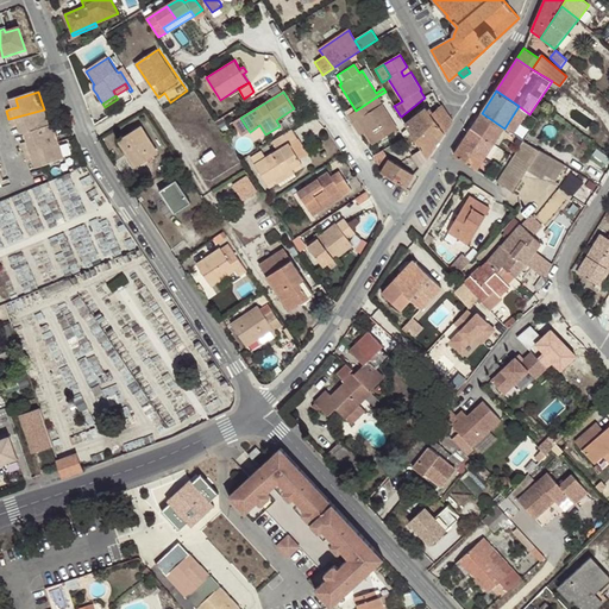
[(399,129),(377,96),(356,111),(352,113),(357,120),(372,145),(399,129)]
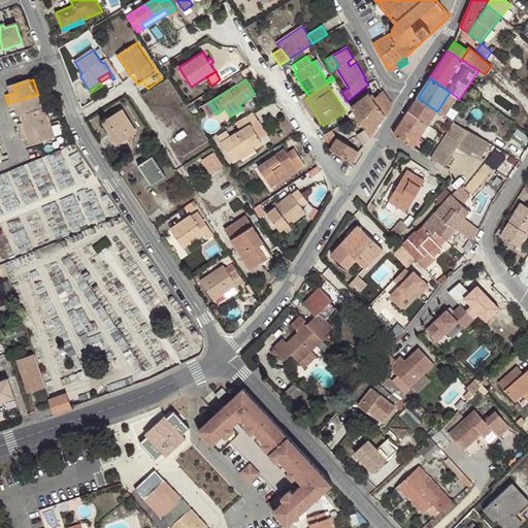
[(370,136),(371,136),(393,105),(384,91),(374,100),(370,94),(351,106),(352,108),(356,114),(361,122),(370,136)]
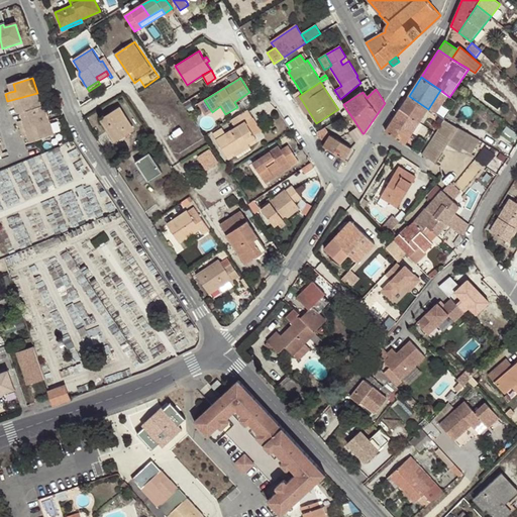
[(42,108),(37,93),(7,101),(10,109),(15,108),(19,106),(21,114),(24,113),(42,108)]
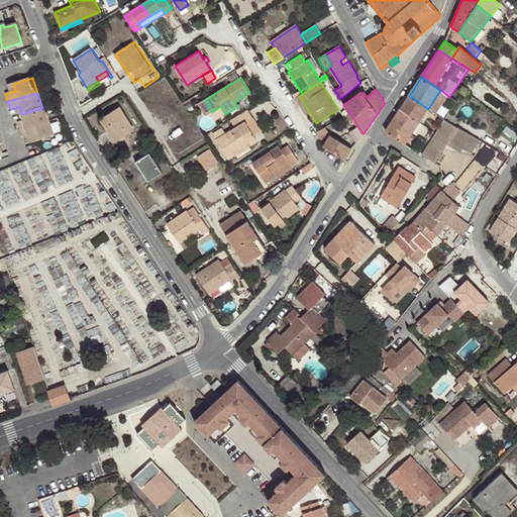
[(299,96),(295,98),(300,105),(303,102),(299,96)]
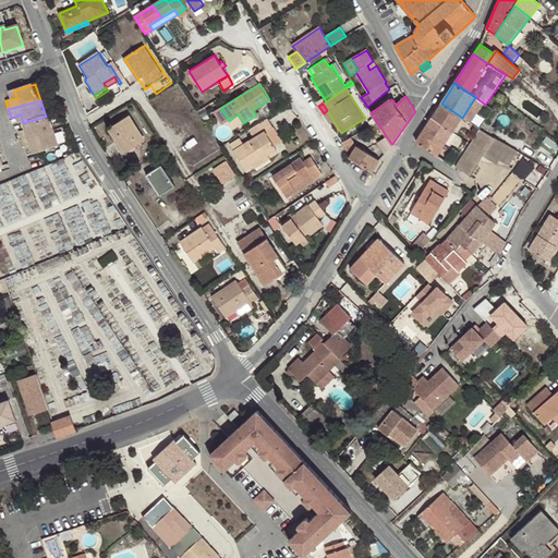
[(462,118),(441,104),(432,118),(452,132),(462,118)]
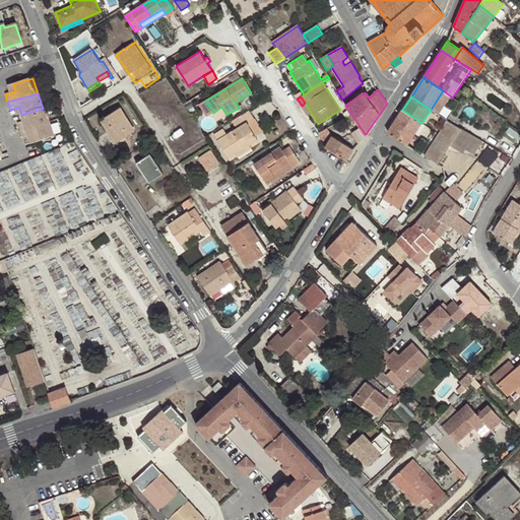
[(213,113),(205,101),(200,104),(207,116),(213,113)]
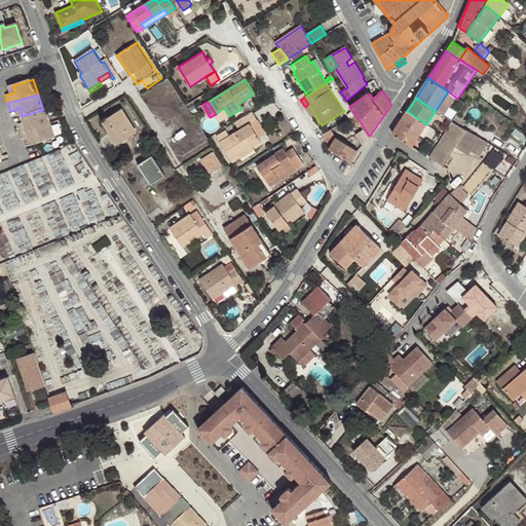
[(354,114),(350,108),(344,112),(348,119),(354,114)]
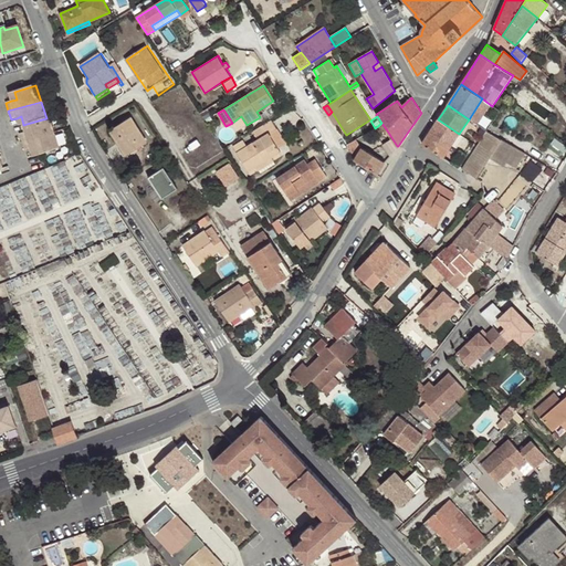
[(46,118),(27,124),(29,130),(24,133),(19,134),(21,144),(55,134),(50,117),(46,118)]
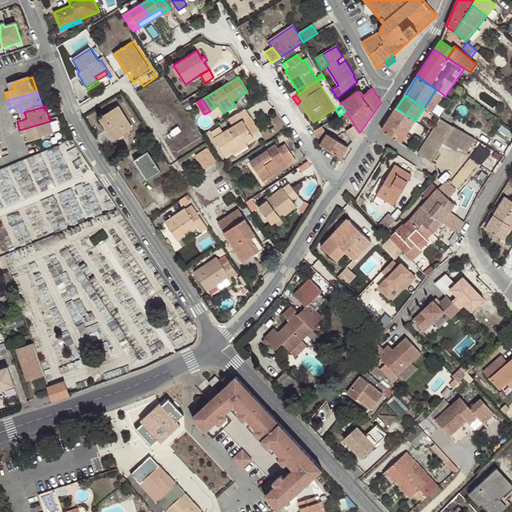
[(118,106),(100,117),(114,140),(132,129),(118,106)]
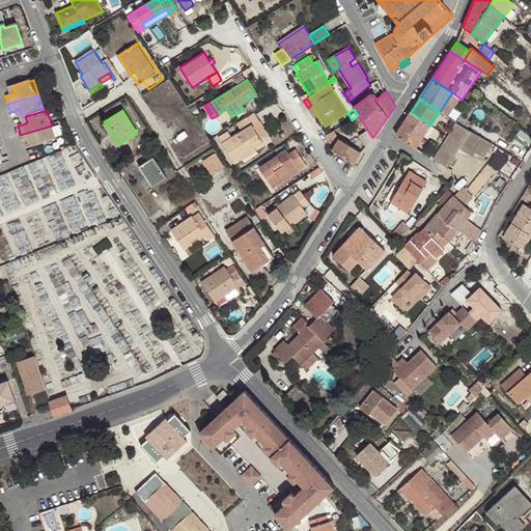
[(254,112),(236,123),(242,131),(231,137),(229,132),(219,138),(233,162),(241,157),(245,163),(259,154),(255,147),(263,142),(262,139),(252,126),(259,120),(254,112)]
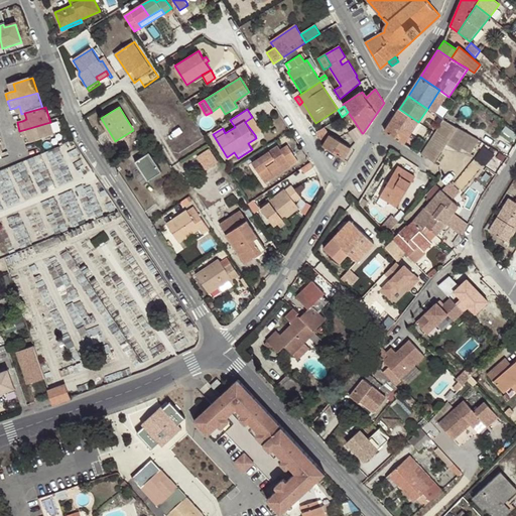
[(392,121),(411,133),(418,122),(399,109),(392,121)]
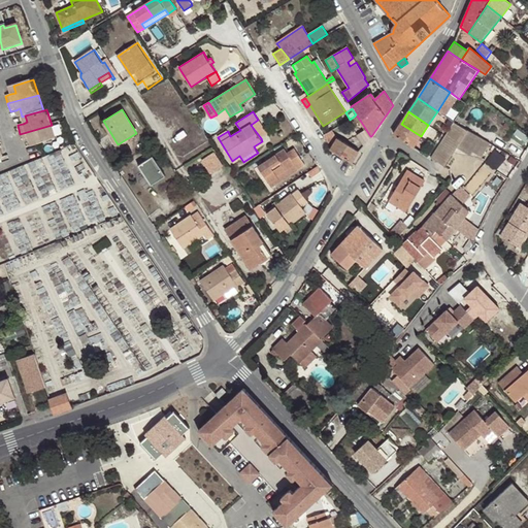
[(356,114),(350,120),(354,126),(361,122),(356,114)]
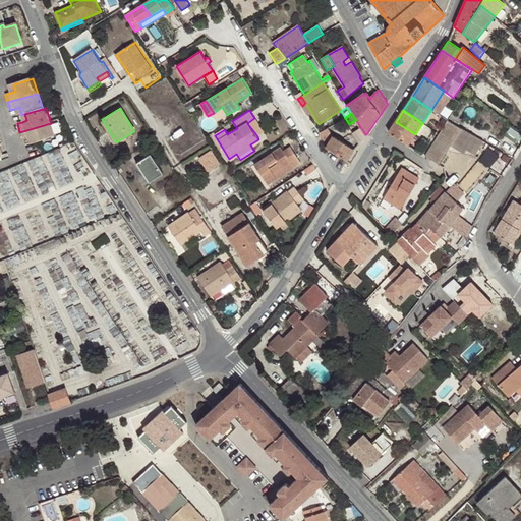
[(247,123),(257,136),(264,132),(254,118),(247,123)]
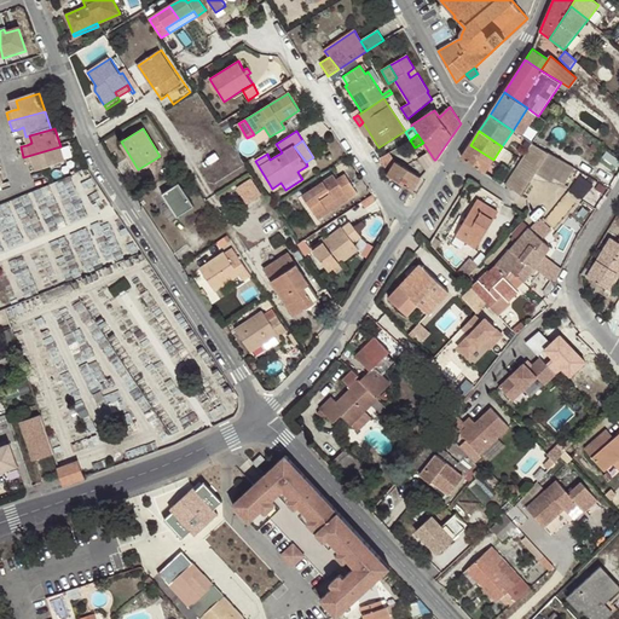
[(428,171),(434,160),(423,143),(415,148),(411,150),(428,171)]
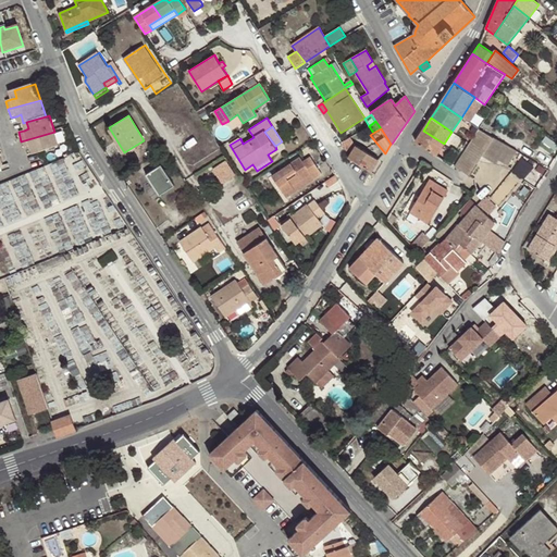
[(493,138),(478,130),(465,151),(455,166),(469,176),(479,160),(481,156),(493,138)]
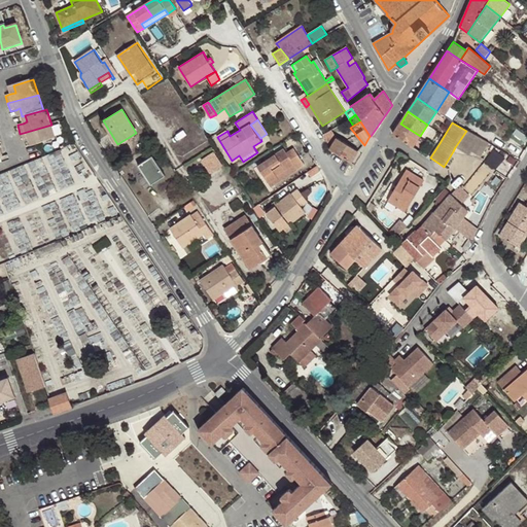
[(413,146),(420,136),(400,124),(393,134),(413,146)]
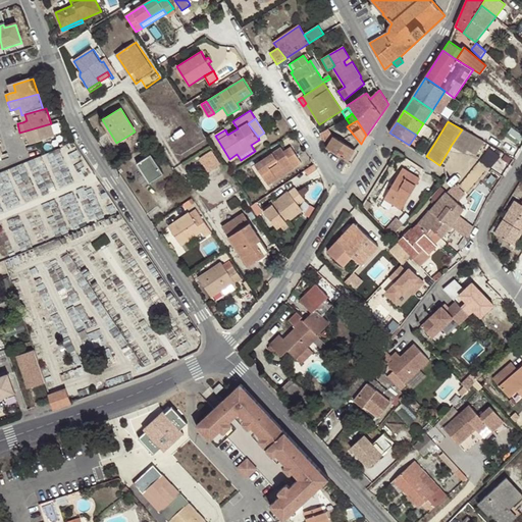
[(51,123),(19,133),(22,140),(28,138),(31,137),(34,144),(55,138),(51,123)]
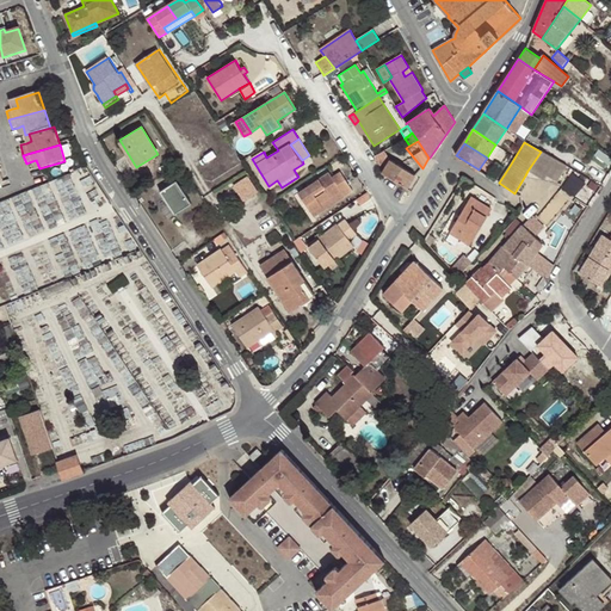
[(384,150),(375,156),(384,172),(383,173),(407,189),(417,174),(390,159),(384,150)]
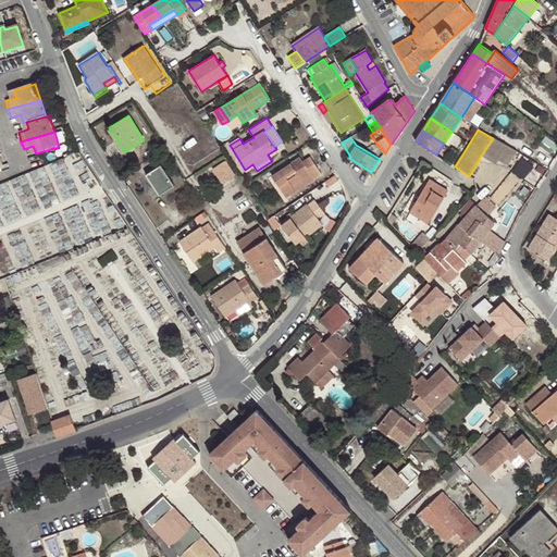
[(516,151),(493,138),(481,156),(495,164),(497,161),(506,166),(516,151)]
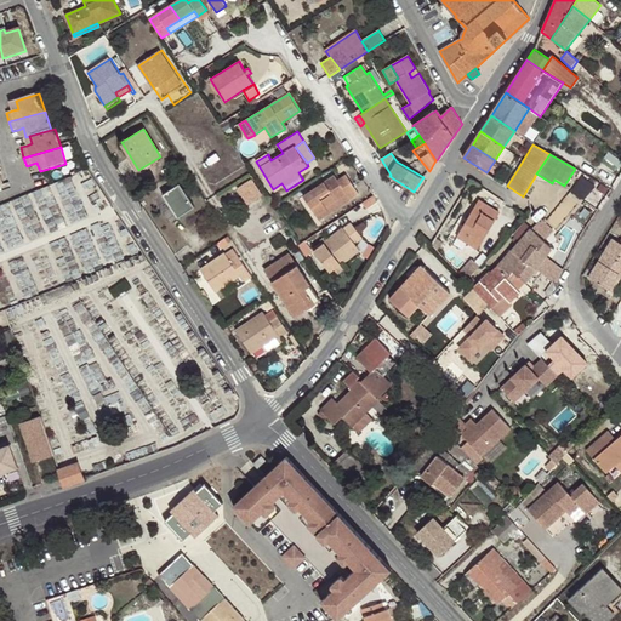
[(359,194),(347,174),(337,181),(335,175),(303,195),(319,221),(359,194)]
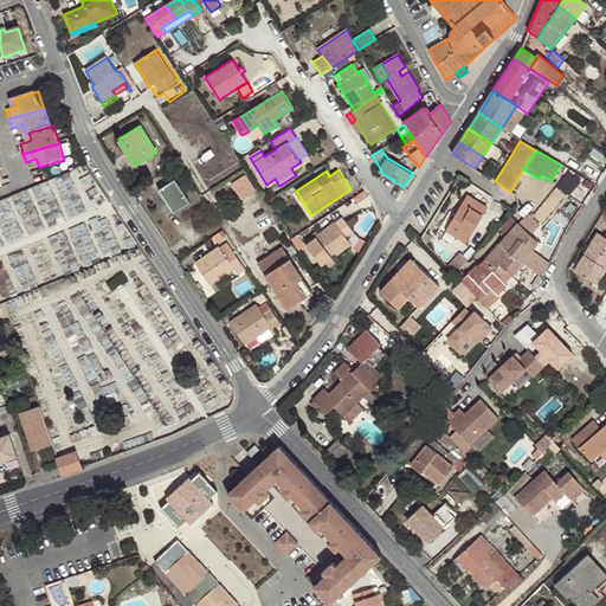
[(581,200),(591,182),(569,171),(560,188),(581,200)]
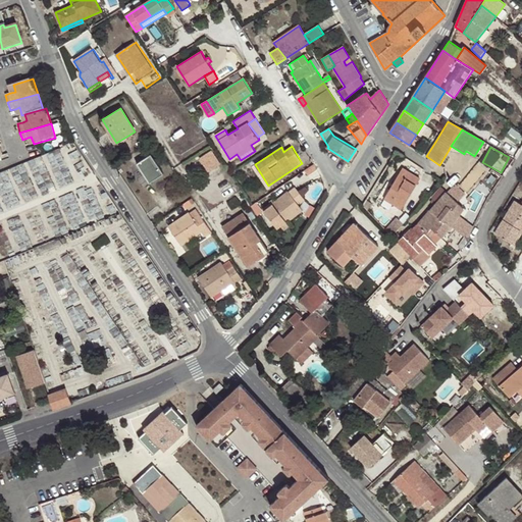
[(214,150),(201,157),(209,171),(222,164),(214,150)]
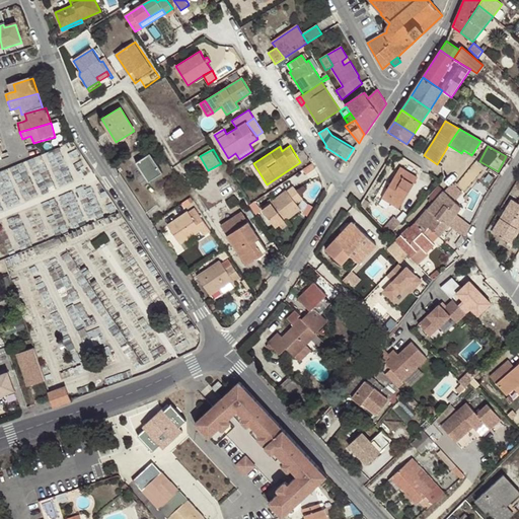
[(136,163),(148,182),(162,173),(150,153),(136,163)]
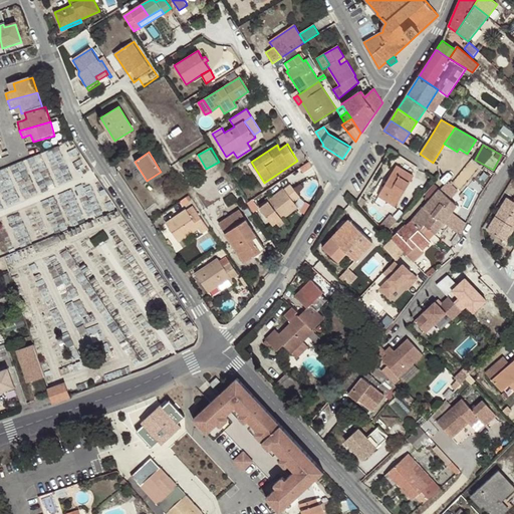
[(472,160),(454,182),(461,188),(480,167),(472,160)]
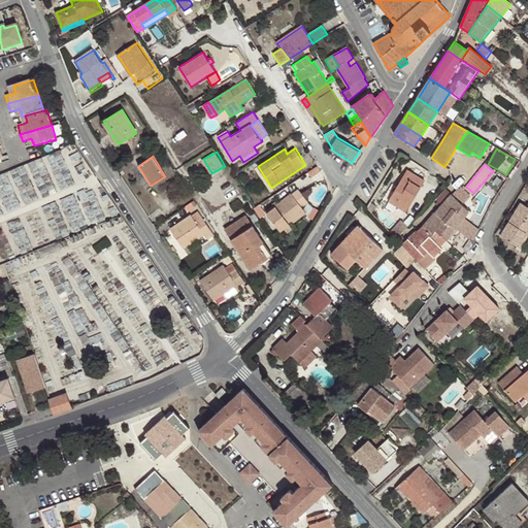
[(406,211),(425,180),(407,169),(389,201),(406,211)]
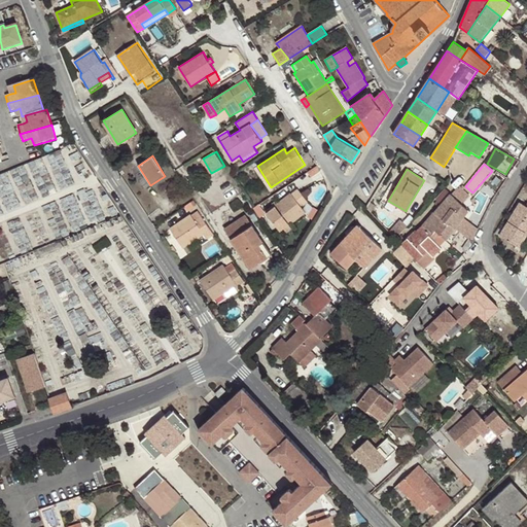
[(291,194),(266,213),(267,214),(280,231),(289,223),(305,212),(302,207),(308,203),(299,189),(291,195),(291,194)]
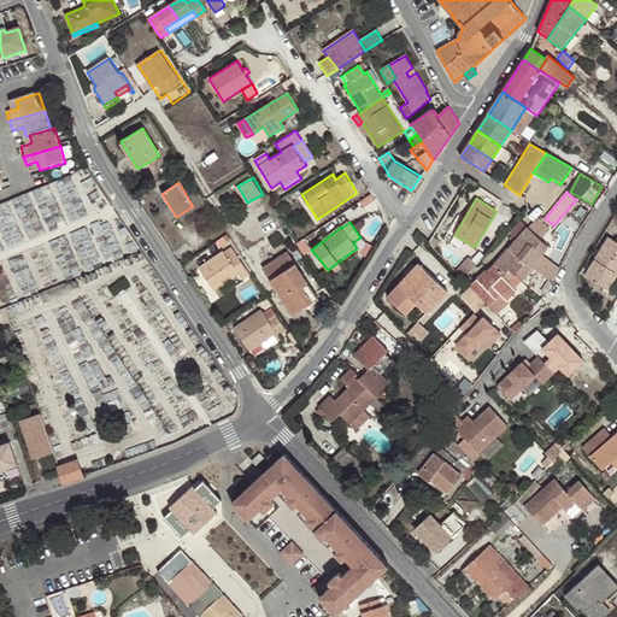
[(510,233),(516,240),(527,227),(522,222),(510,233)]
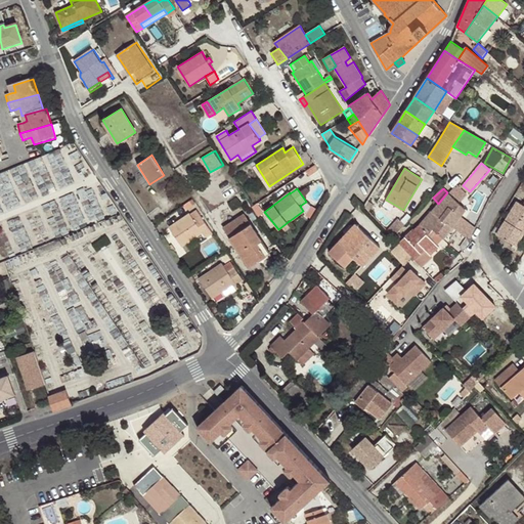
[(433,229),(443,239),(466,210),(447,192),(438,204),(420,224),(430,233),(433,229)]
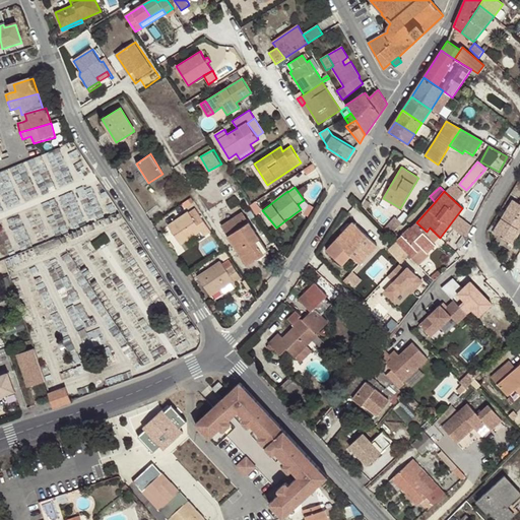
[(497,226),(492,225),(489,230),(510,243),(518,230),(519,230),(519,201),(519,203),(513,199),(497,226)]
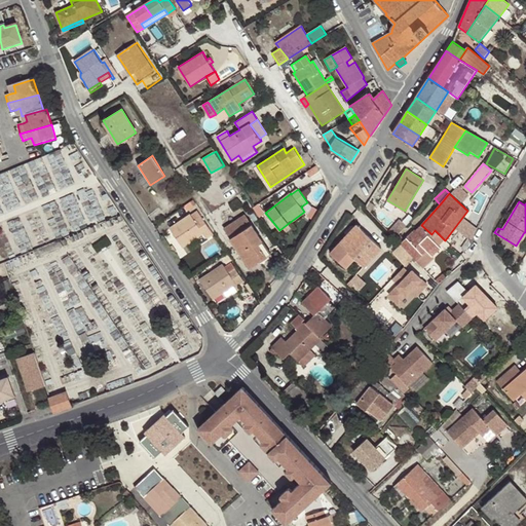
[(253,210),(259,218),(266,214),(265,213),(261,204),(253,210)]
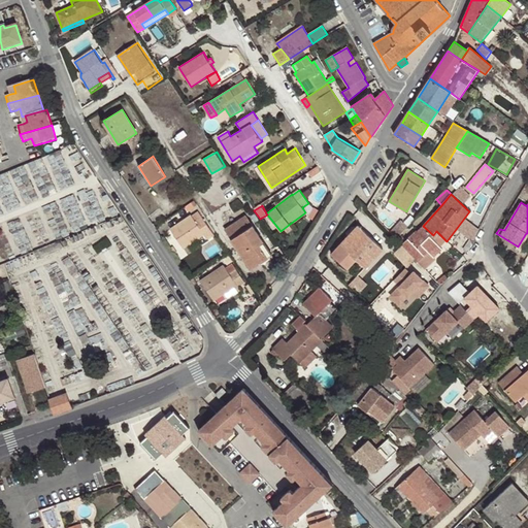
[(192,217),(191,216),(170,229),(183,249),(204,234),(208,239),(215,235),(199,212),(192,217)]
